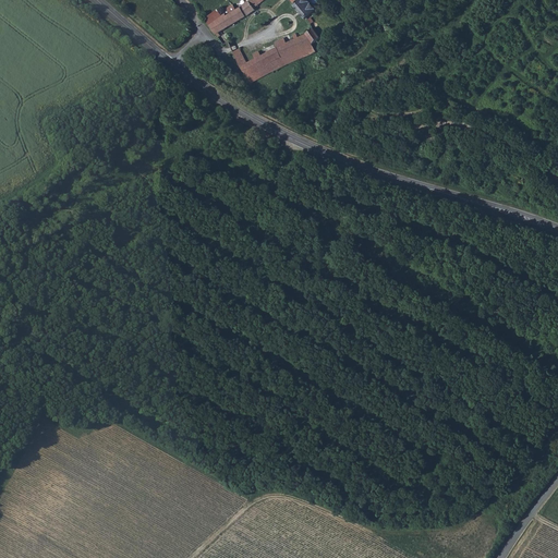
[(251,0),(241,9),(245,17),(255,11),(254,9),(265,0),(251,0)]
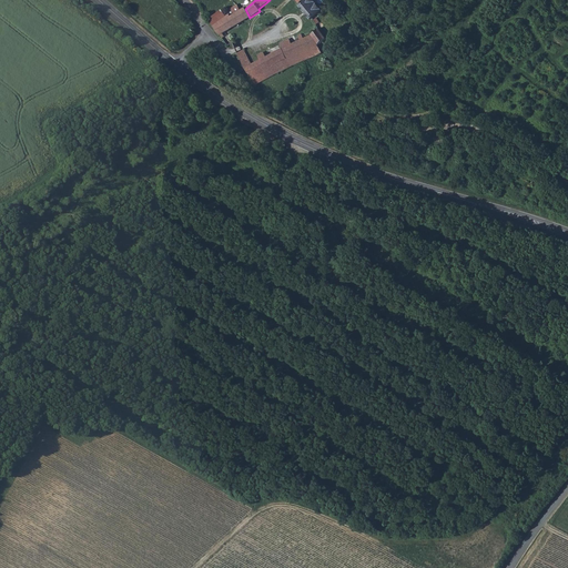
[(321,10),(312,0),(305,0),(300,6),(298,7),(311,20),(313,19),(322,11),(321,10)]
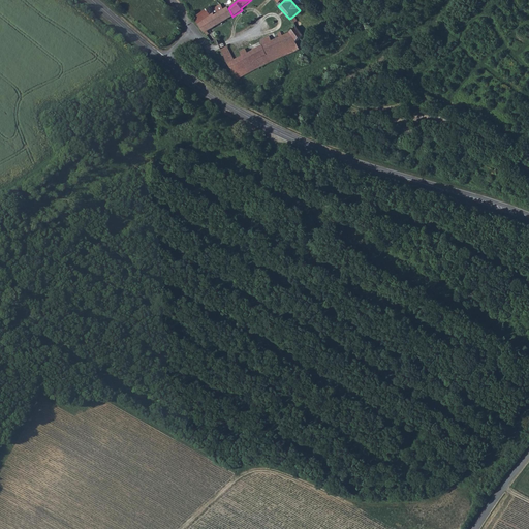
[(208,32),(232,17),(228,8),(224,10),(220,5),(212,10),(214,13),(211,16),(198,25),(205,33),(208,32)]
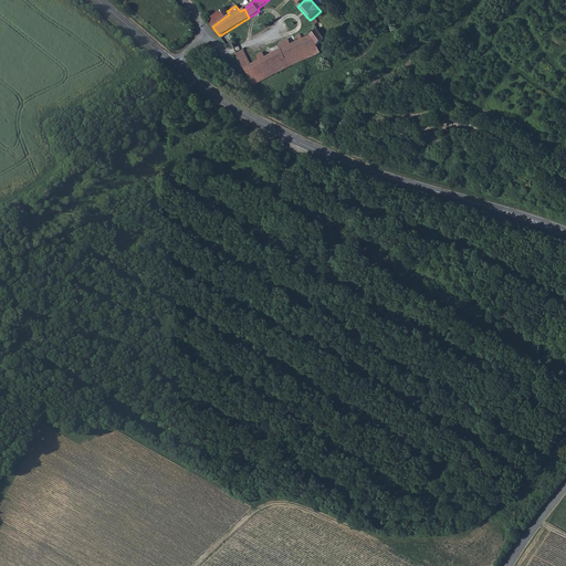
[(207,20),(212,27),(226,17),(220,10),(207,20)]
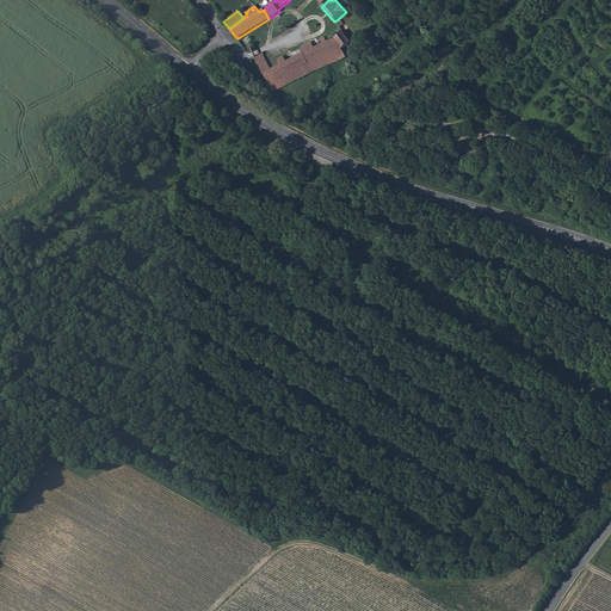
[(303,53),(285,62),(281,65),(271,69),(263,74),(276,92),(283,87),(307,75),(308,75),(309,74),(327,66),(346,59),(341,49),(347,45),(351,42),(344,32),(344,34),(337,38),(327,42),(325,37),(321,38),(323,44),(314,48),(312,42),(301,47),(303,53)]
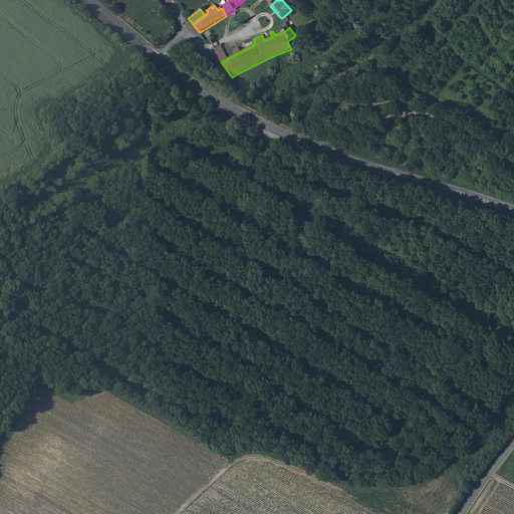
[(215,48),(217,53),(223,50),(221,45),(215,48)]
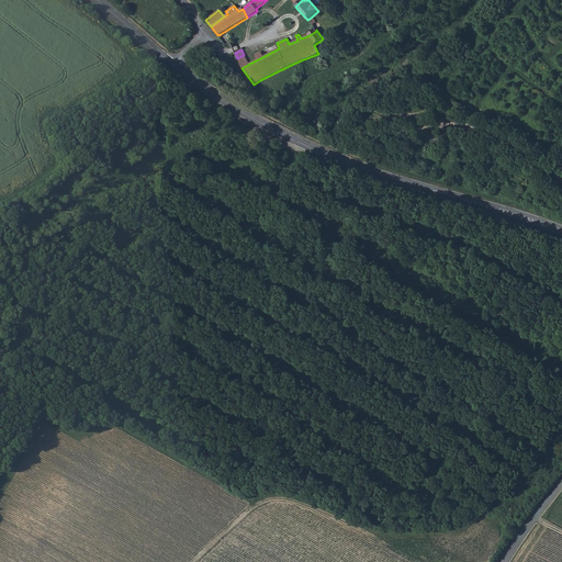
[(249,64),(244,55),(237,58),(239,62),(242,68),(249,64)]
